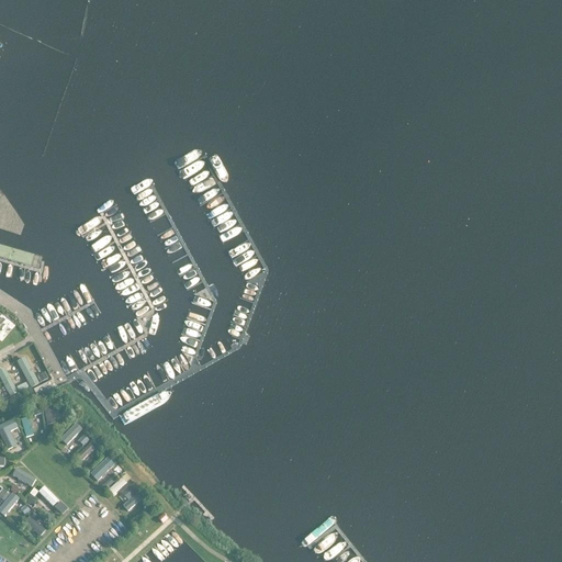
[(0,245),(0,257),(38,269),(42,258),(0,245)]
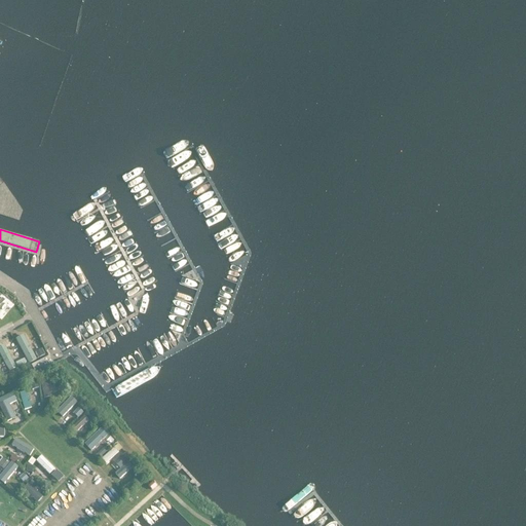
[(23,340),(19,342),(28,360),(32,358),(23,340)]
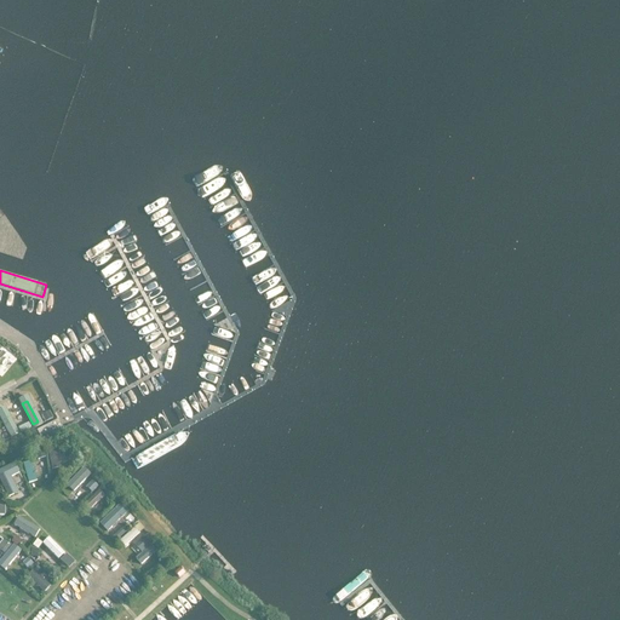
[(5,412),(0,413),(0,417),(10,437),(29,428),(28,423),(15,430),(5,412)]
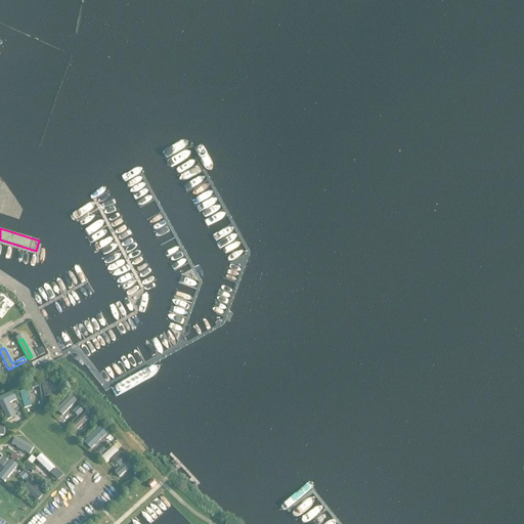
[(43,397),(49,396),(46,378),(40,379),(43,397)]
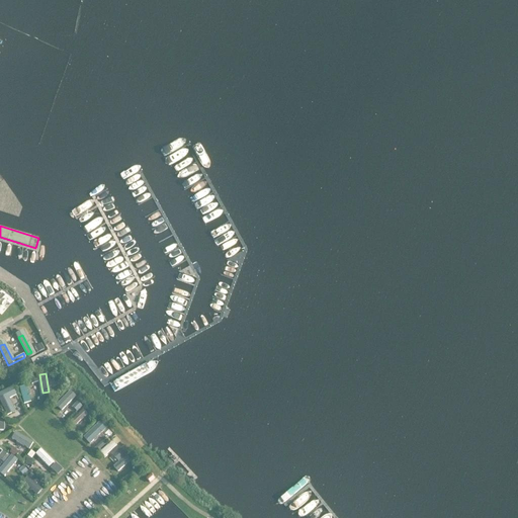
[(24,404),(30,403),(25,387),(19,390),(24,404)]
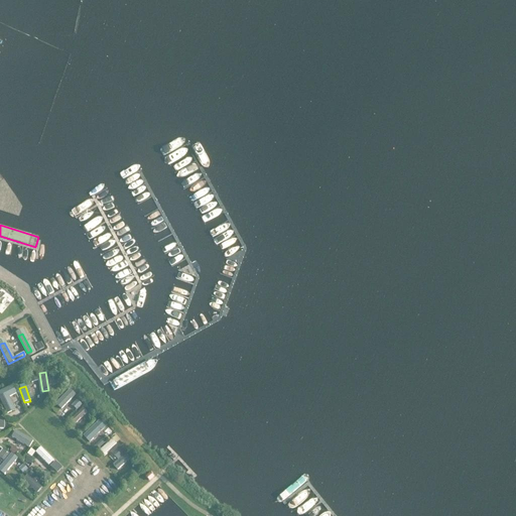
[(0,395),(8,412),(15,409),(9,398),(16,395),(12,387),(0,393),(0,395)]
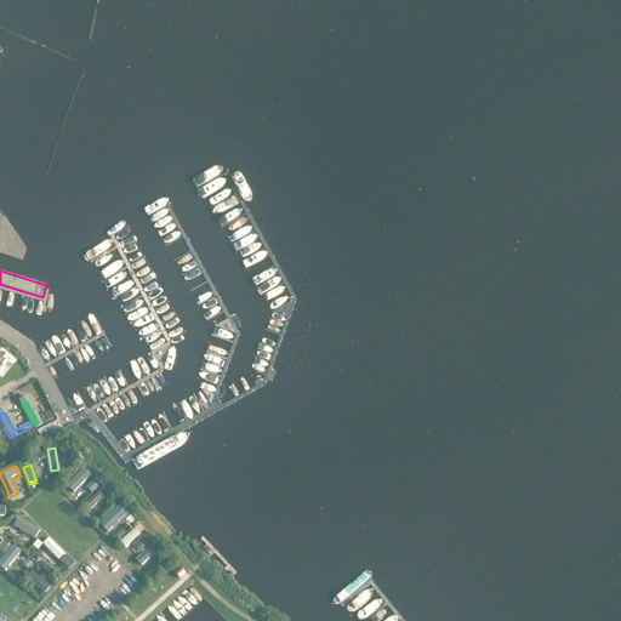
[(68,486),(73,491),(85,478),(80,473),(68,486)]
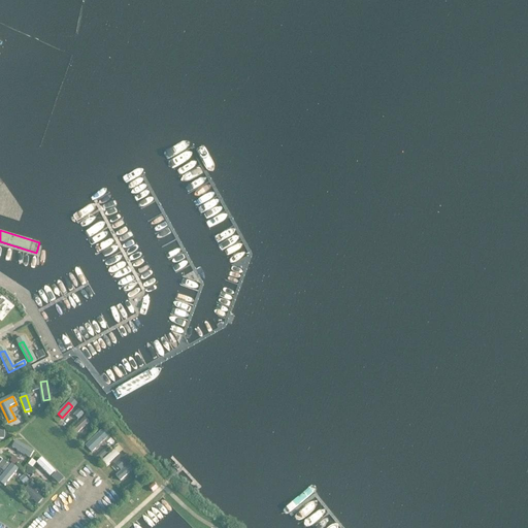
[(77,433),(89,422),(84,417),(72,428),(77,433)]
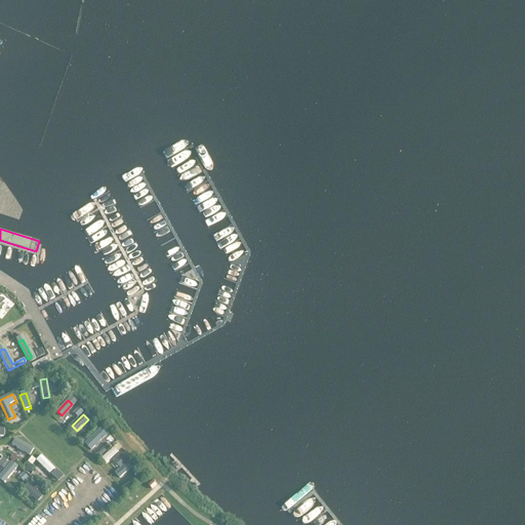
[(91,447),(105,435),(98,431),(86,442),(91,447)]
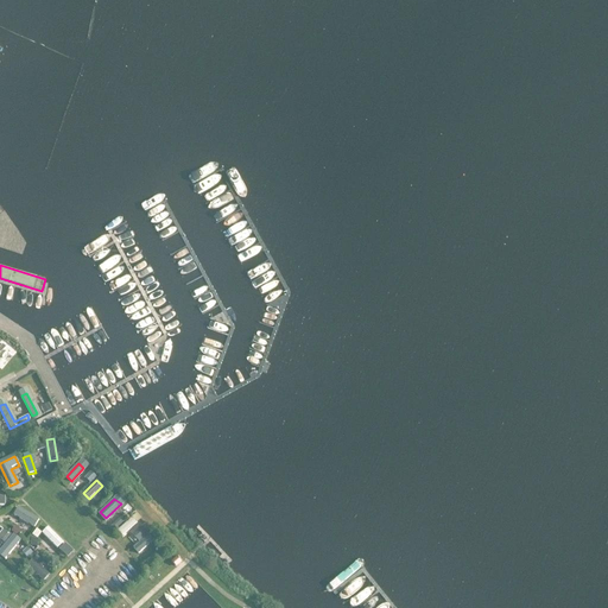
[(25,513),(13,510),(10,520),(20,525),(25,513)]
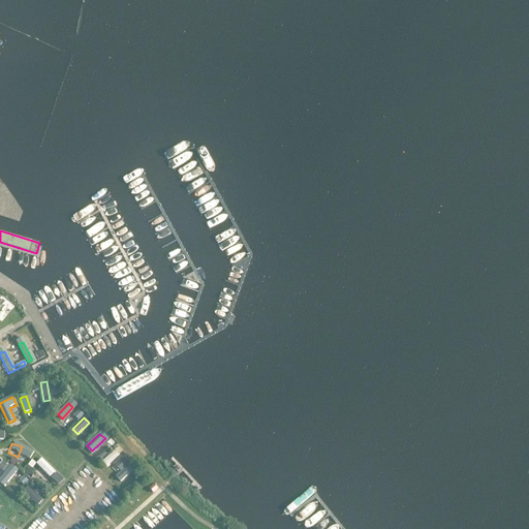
[(106,466),(120,454),(116,448),(102,461),(106,466)]
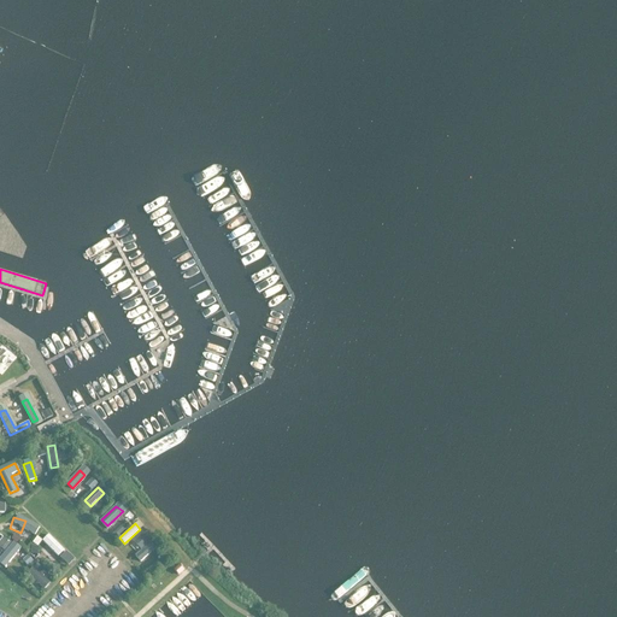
[(122,526),(112,534),(116,538),(125,529),(122,526)]
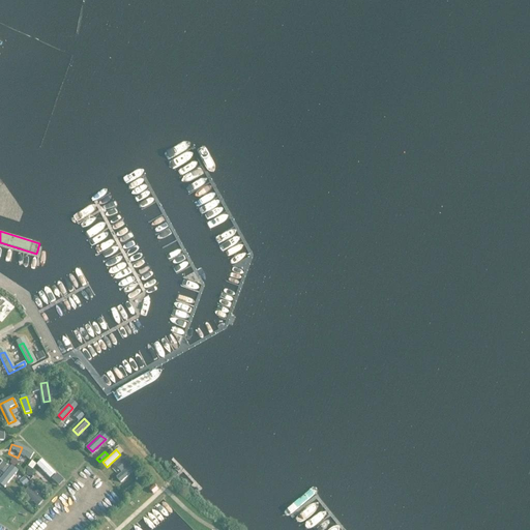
[(32,455),(25,454),(23,463),(30,465),(32,455)]
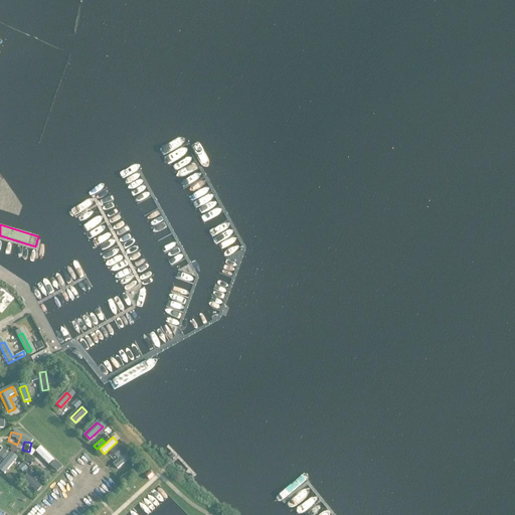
[(12,446),(9,451),(15,455),(18,450),(12,446)]
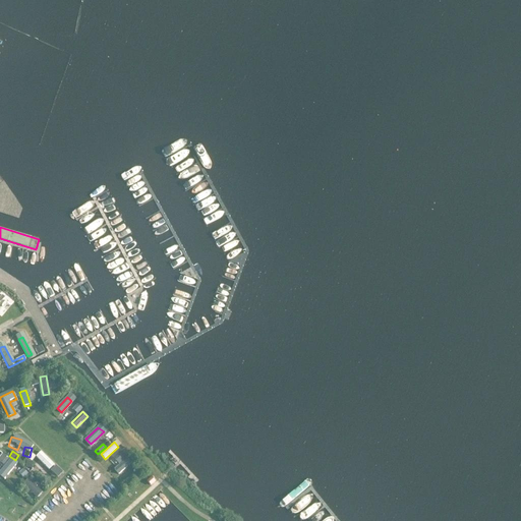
[(0,455),(0,461),(4,464),(9,458),(2,453),(0,455)]
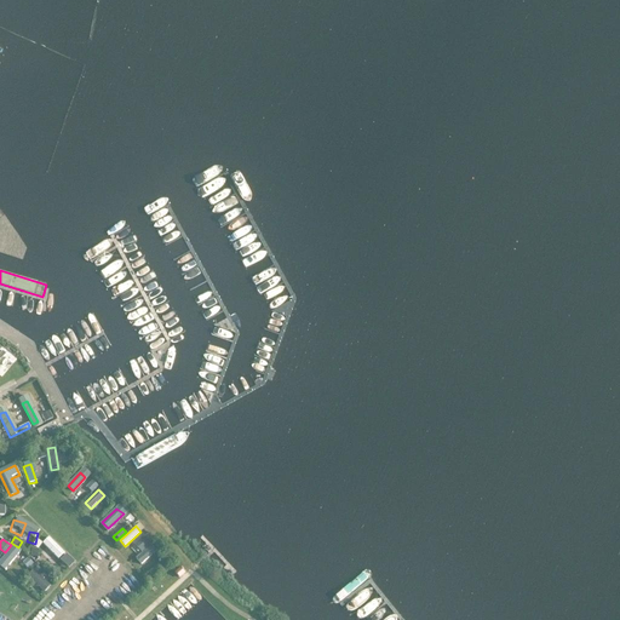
[(51,543),(41,558),(49,563),(58,547),(51,543)]
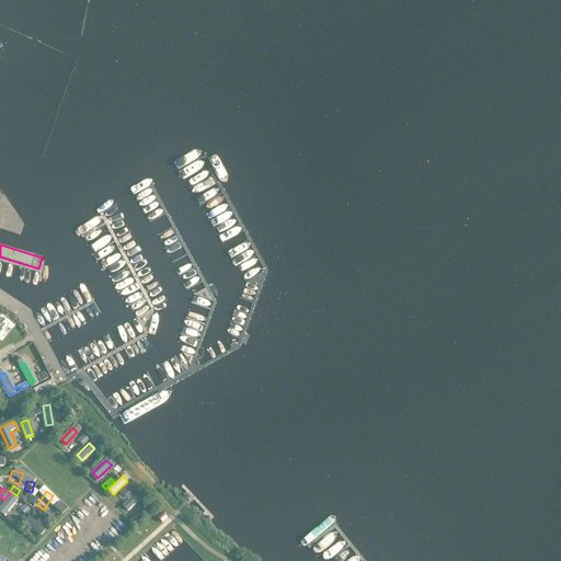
[(0,508),(0,512),(4,515),(19,497),(13,493),(0,508)]
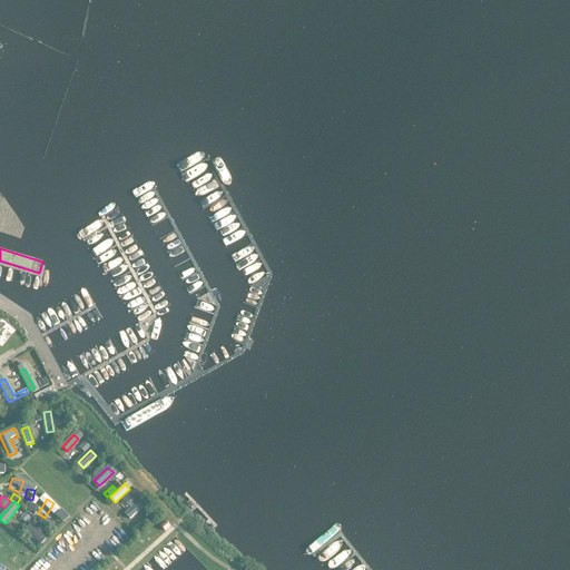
[(130,519),(144,505),(139,501),(126,513),(130,519)]
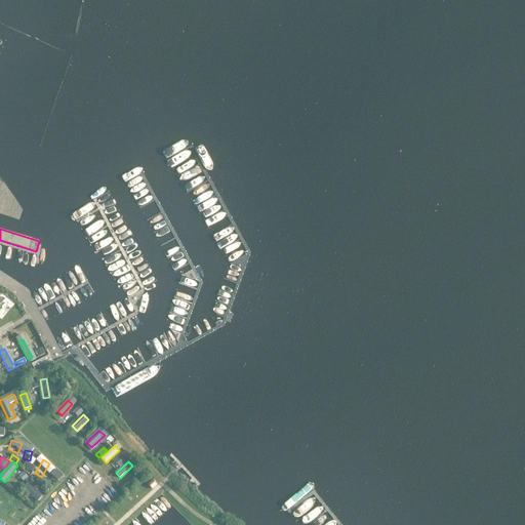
[(37,501),(42,496),(33,488),(37,484),(32,480),(24,488),(37,501)]
